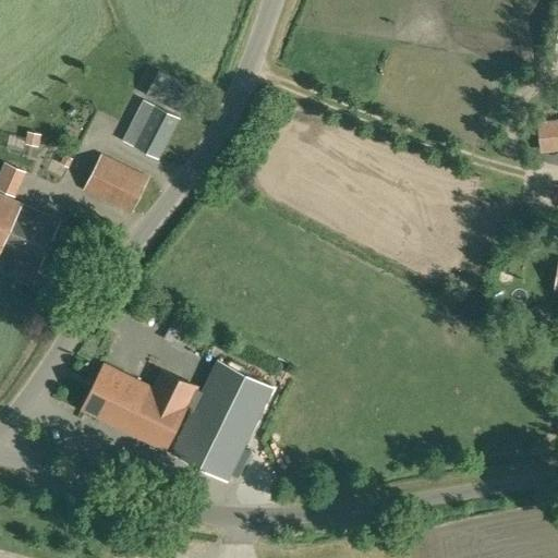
[(182,112),(195,87),(158,69),(146,94),(182,112)]
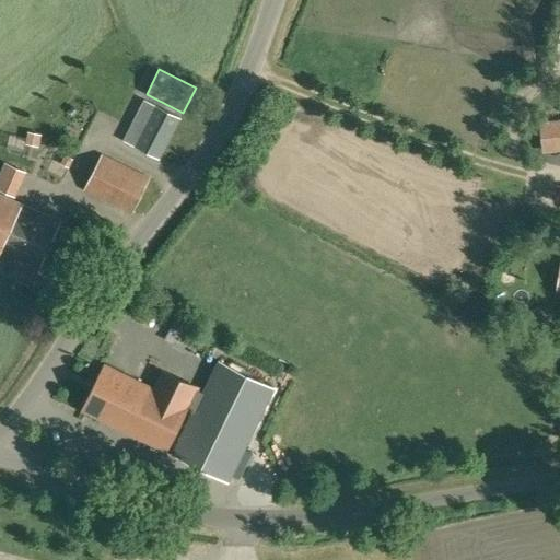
[(160,159),(182,116),(143,98),(123,140),(160,159)]
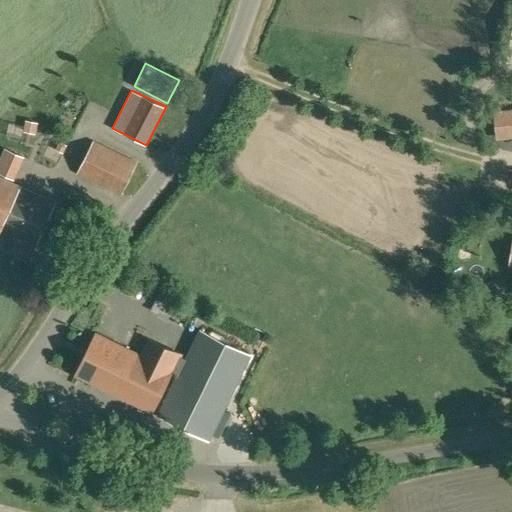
[(511,111),(494,113),(497,138),(511,136),(511,111)]
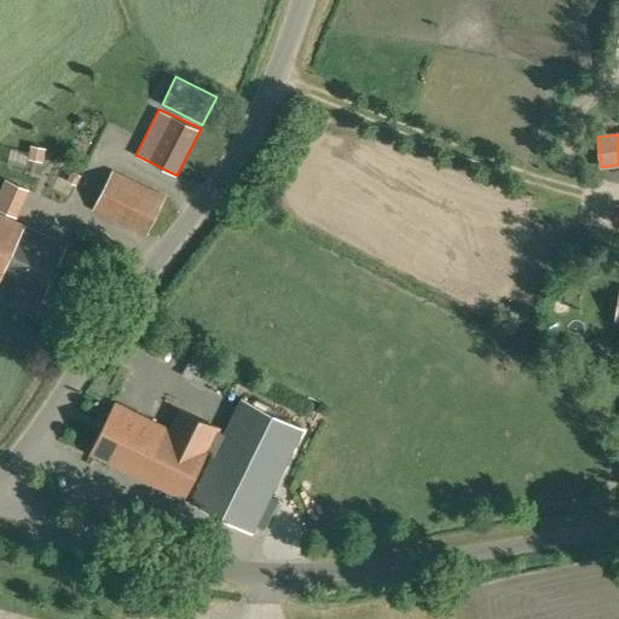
[(145,237),(148,233),(167,196),(113,169),(92,210),(145,237)]
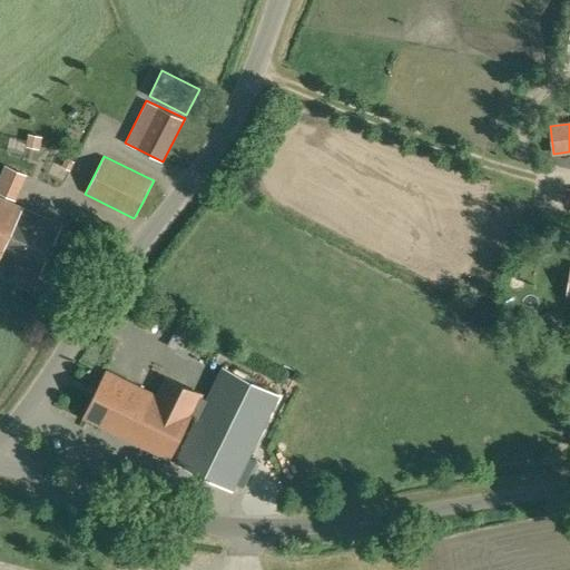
[(70,170),(74,163),(66,159),(62,167),(70,170)]
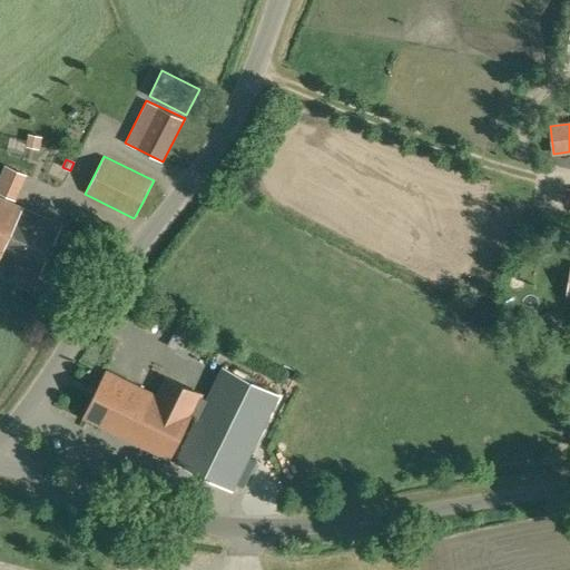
[(41,272),(62,224),(0,196),(0,264),(11,269),(7,278),(32,290),(40,272),(41,272)]
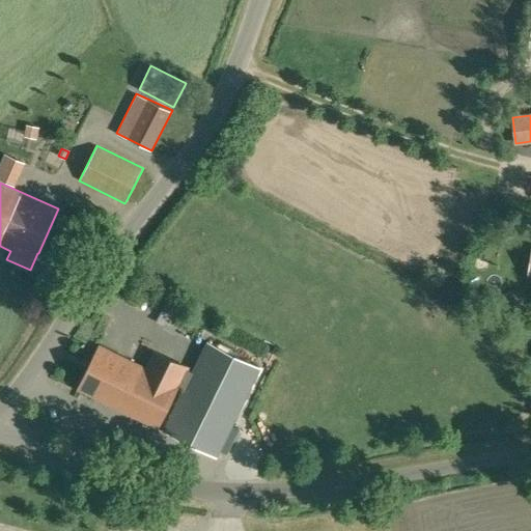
[(216,455),(258,367),(210,343),(194,374),(187,389),(166,430),(216,455)]
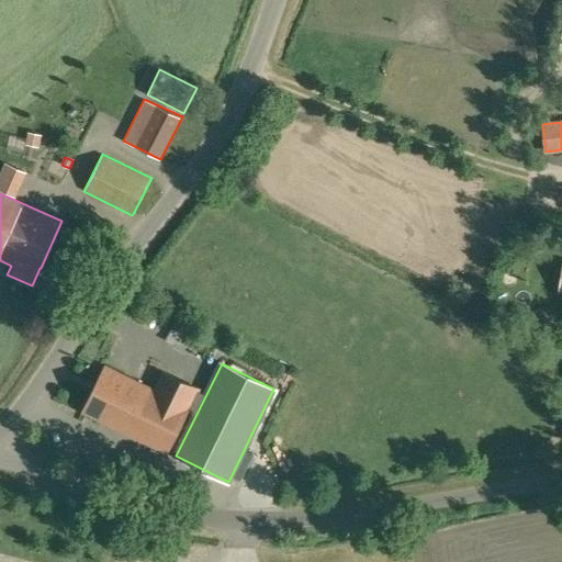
[(197,390),(164,373),(155,391),(105,367),(83,411),(167,451),(188,407),(198,412),(205,396),(195,392),(197,390)]
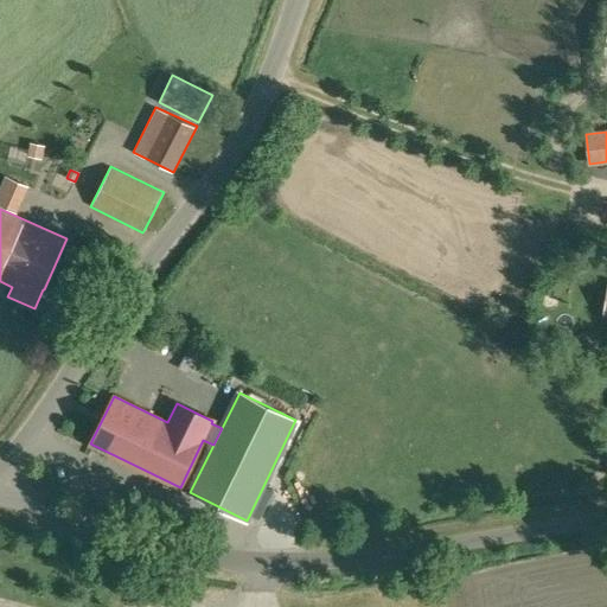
[(102,497),(98,504),(110,509),(113,502),(102,497)]
